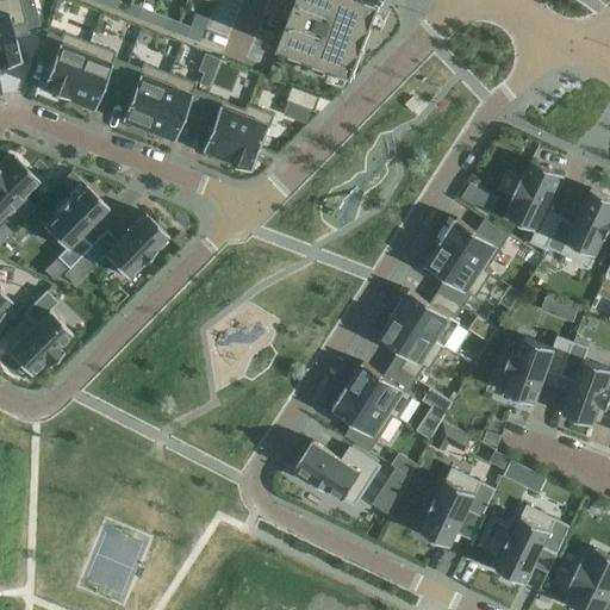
[(0,0),(0,66),(20,61),(14,37),(29,33),(19,0),(0,0)]
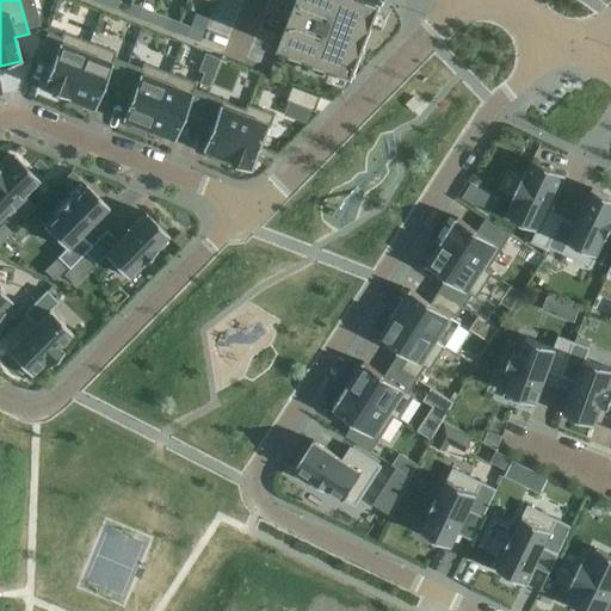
[(383,0),(296,0),(279,48),(355,76),(384,0),(383,0)]
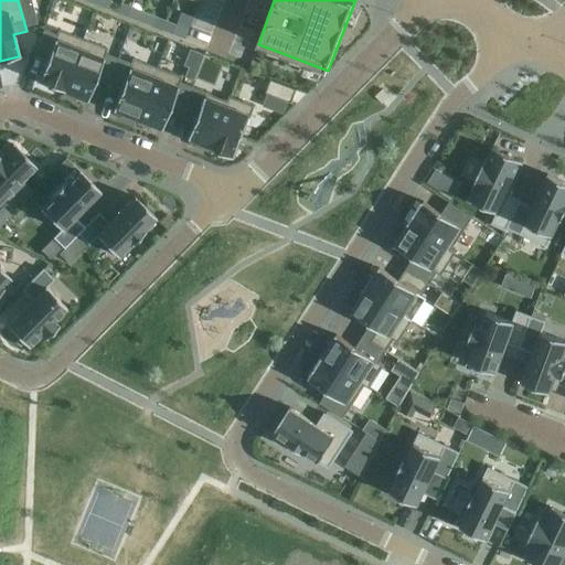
[(139,21),(142,12),(129,8),(126,16),(139,21)]
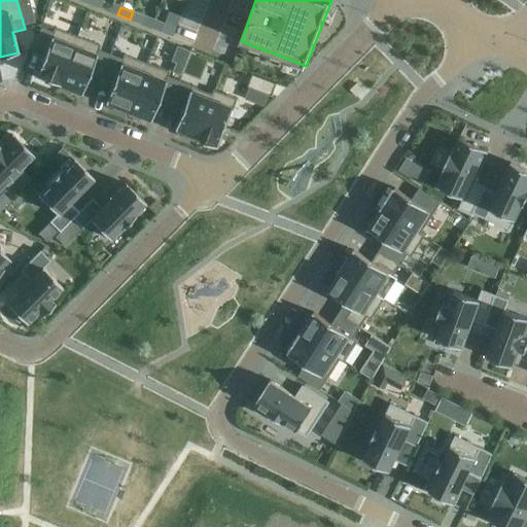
[(141,24),(144,16),(133,11),(130,20),(141,24)]
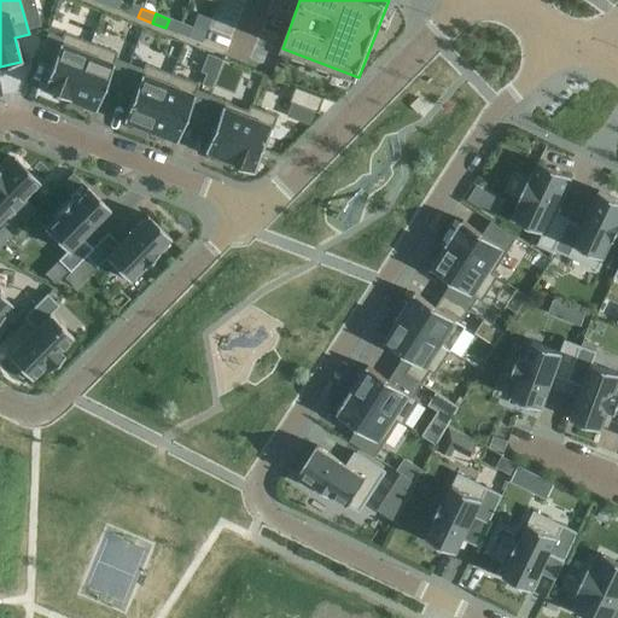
[(202,42),(205,33),(191,28),(187,36),(202,42)]
